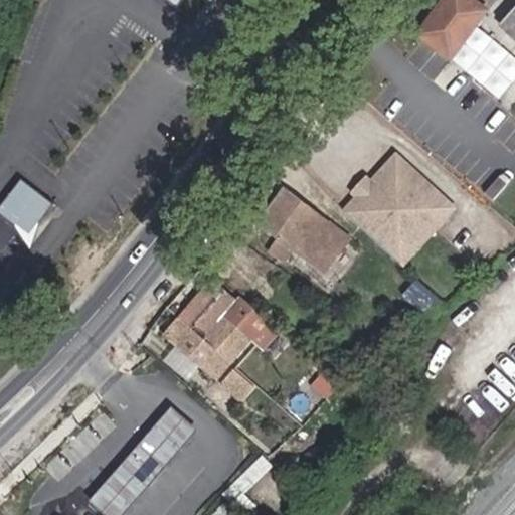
[(446,0),(419,35),(452,60),(476,29),(488,13),(470,0),(446,0)]
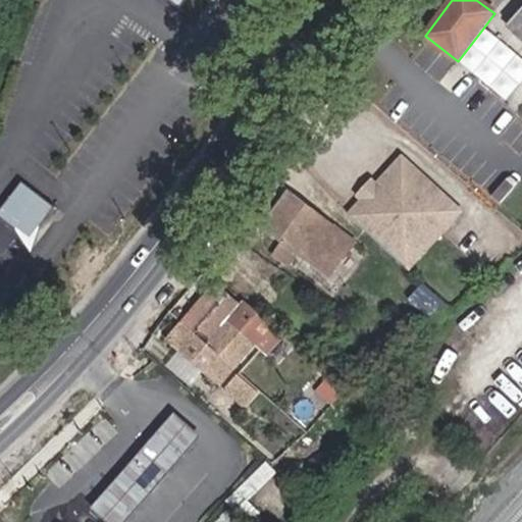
[(521,9),(506,28),(521,42),(521,9)]
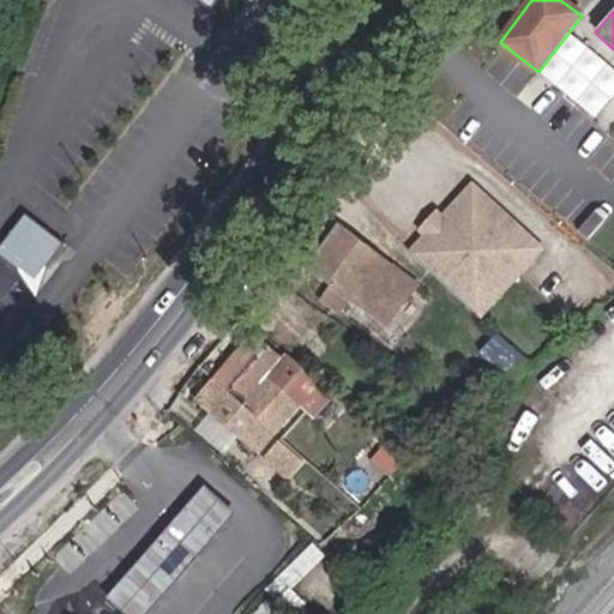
[(578,102),(607,65),(567,35),(539,72),(578,102)]
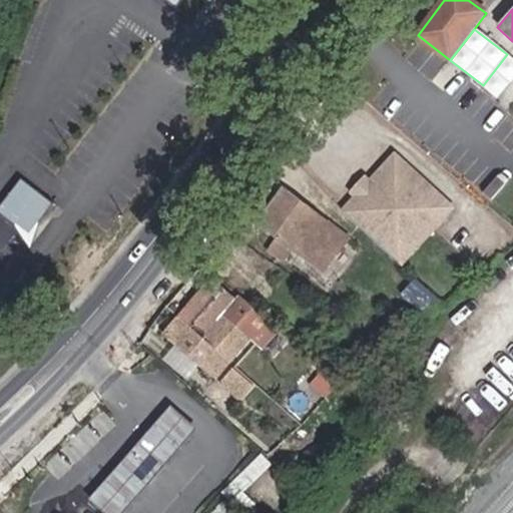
[(359,200),(344,214),(377,248),(400,268),(451,217),(398,162),(371,188),(359,200)]
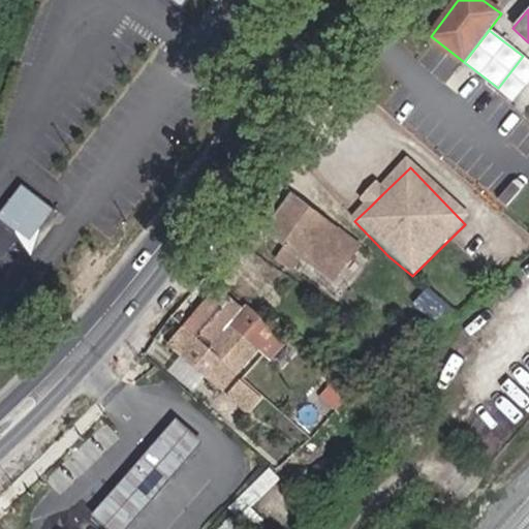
[(54,212),(28,182),(0,206),(0,210),(24,238),(54,212)]
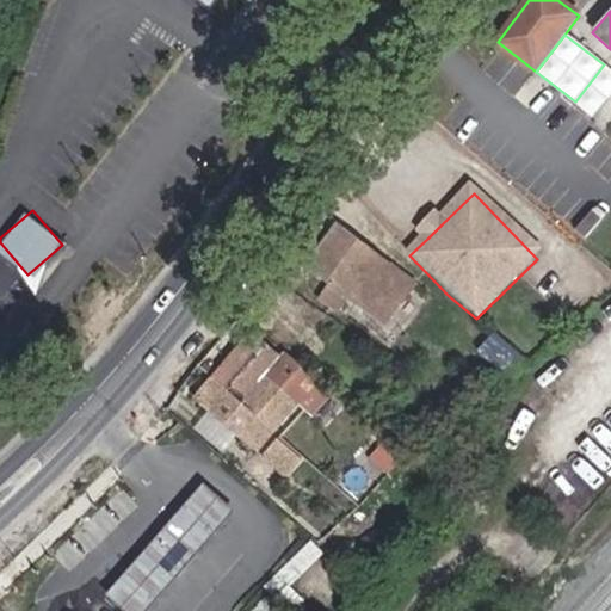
[(427,239),(442,224),(437,218),(421,233),(427,239)]
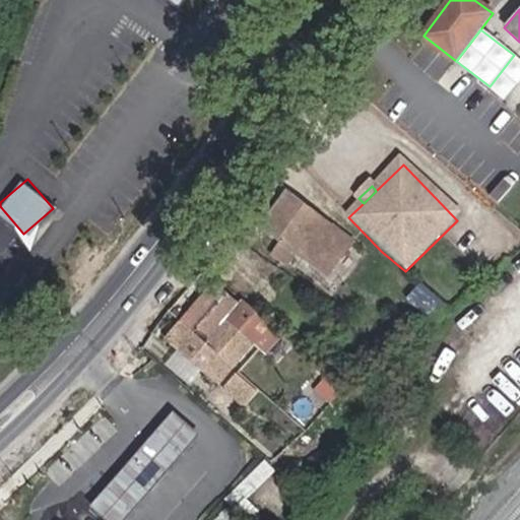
[(329,275),(353,246),(287,194),(262,226),(282,241),(271,254),(286,265),(298,252),(329,275)]
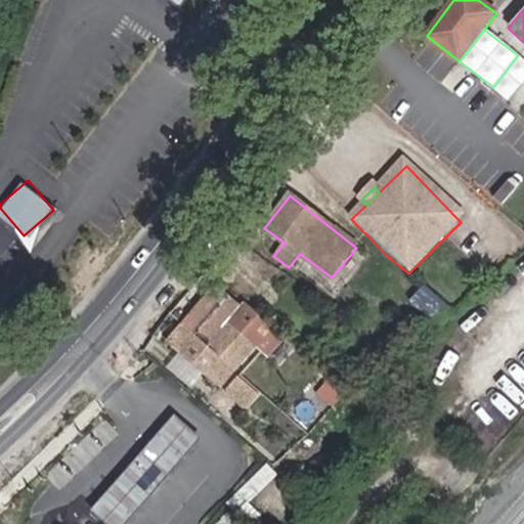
[(221,273),(249,296),(271,266),(244,245),(221,273)]
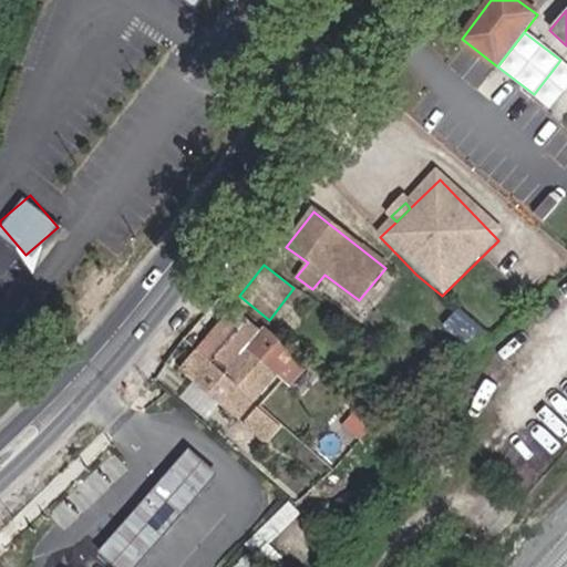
[(301,395),(321,373),(265,327),(261,331),(233,307),(197,349),(226,374),(246,349),(274,372),(301,395)]
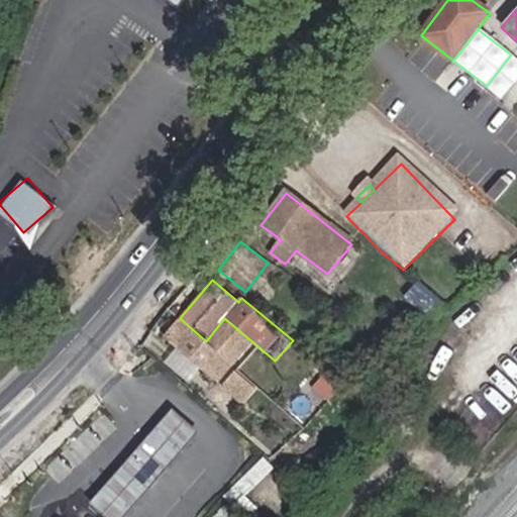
[(427,319),(440,304),(418,285),(405,300),(427,319)]
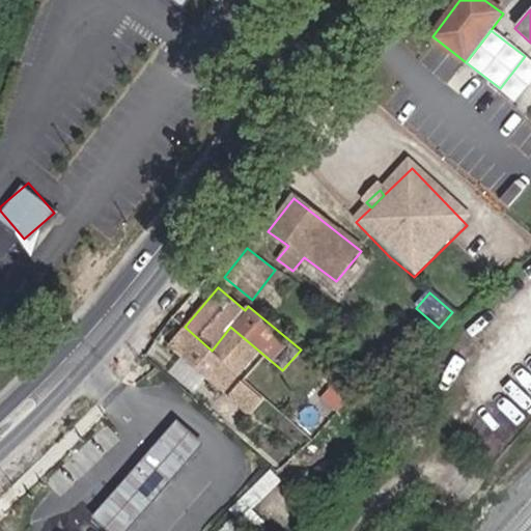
[(345,335),(351,328),(340,319),(334,327),(345,335)]
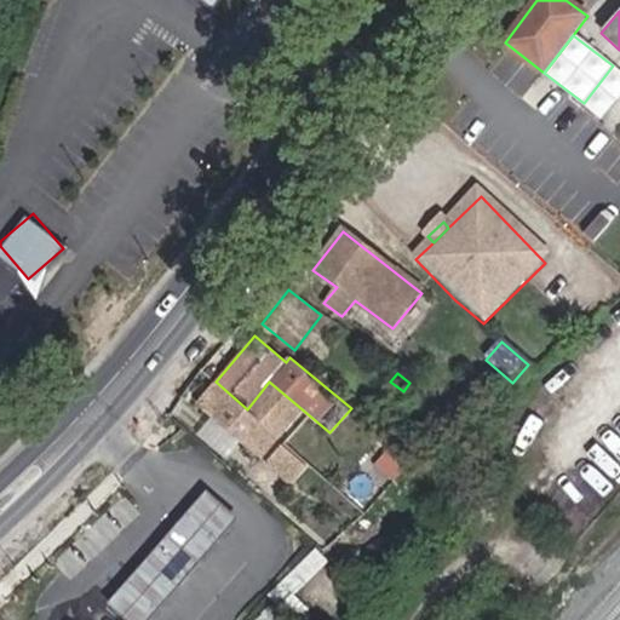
[(216,382),(199,402),(239,435),(262,453),(299,407),(269,382),(247,409),(216,382)]
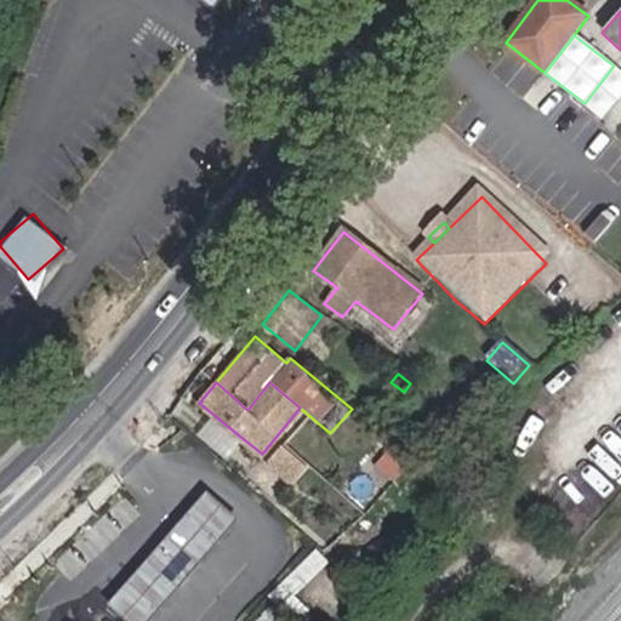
[(307,456),(319,440),(307,429),(292,445),(307,456)]
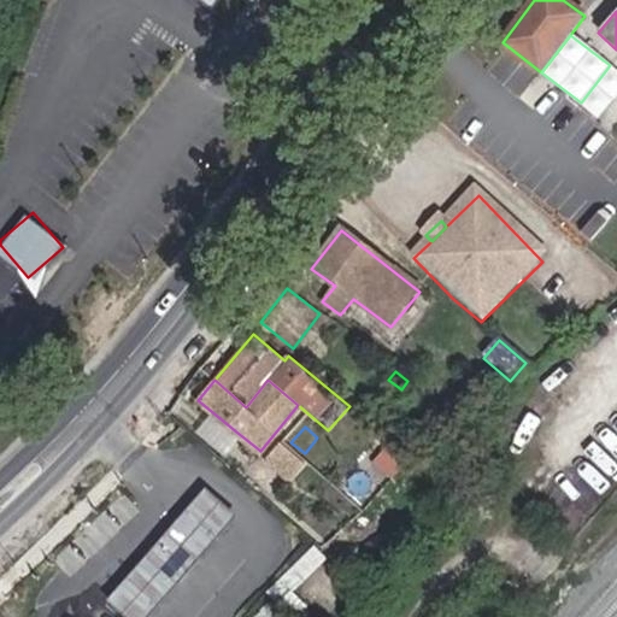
[(334,472),(362,495),(398,454),(370,432),(334,472)]
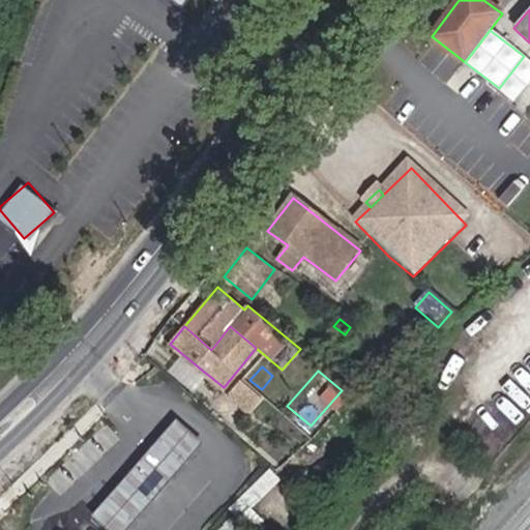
[(241,377),(229,392),(252,410),(263,395),(241,377)]
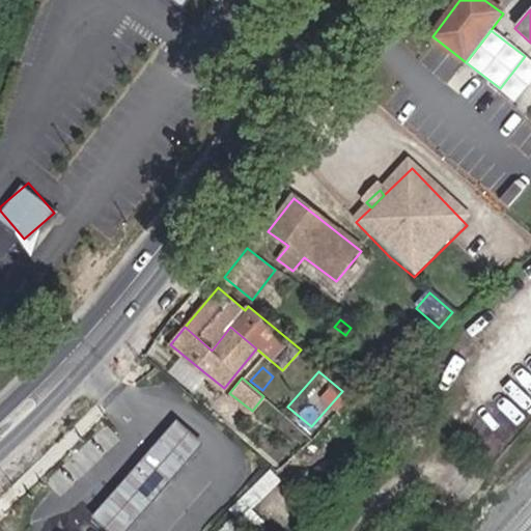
[(180,422),(148,459),(172,481),(205,444),(180,422)]
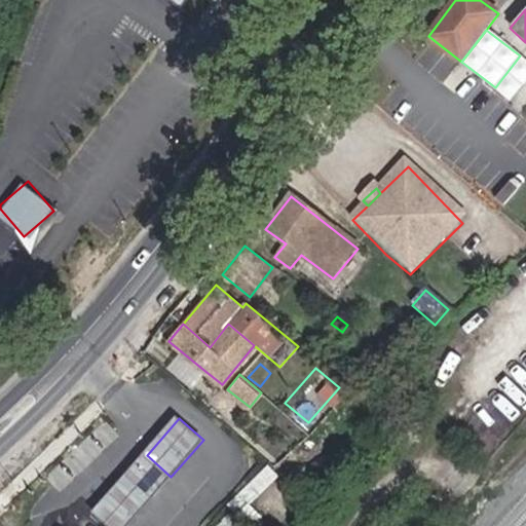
[(147,455),(130,475),(154,495),(171,477),(147,455)]
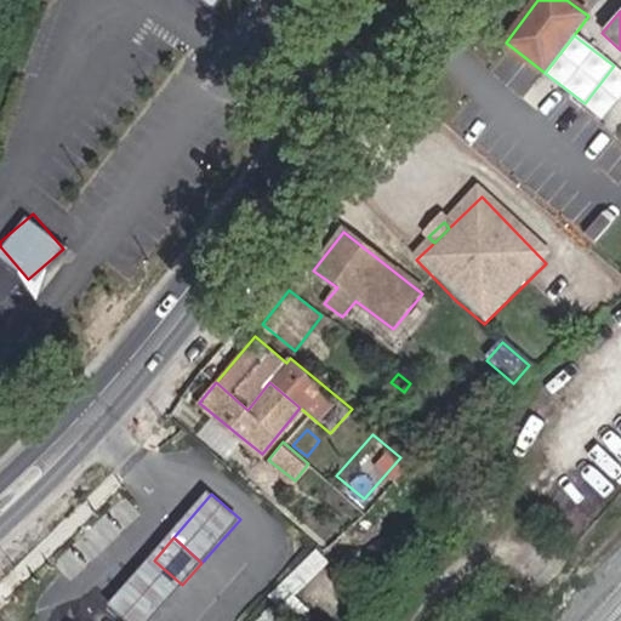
[(117,604),(135,620),(151,620),(182,585),(154,560),(117,604)]
